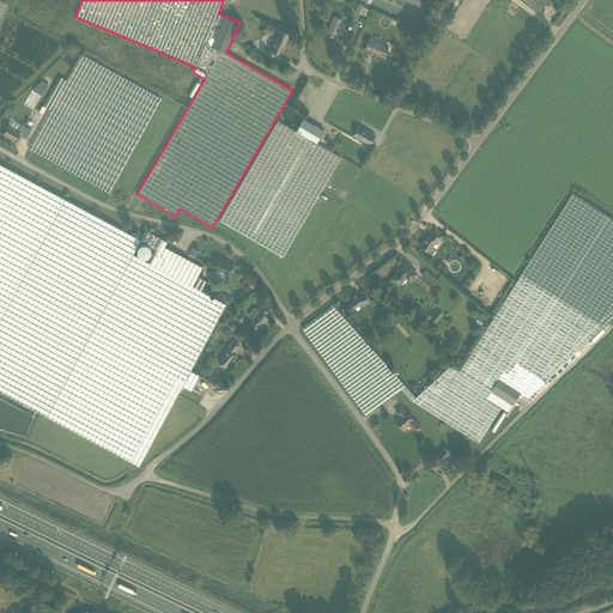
[(459,1),(457,0),(447,0),(443,5),(453,11),(459,1)]
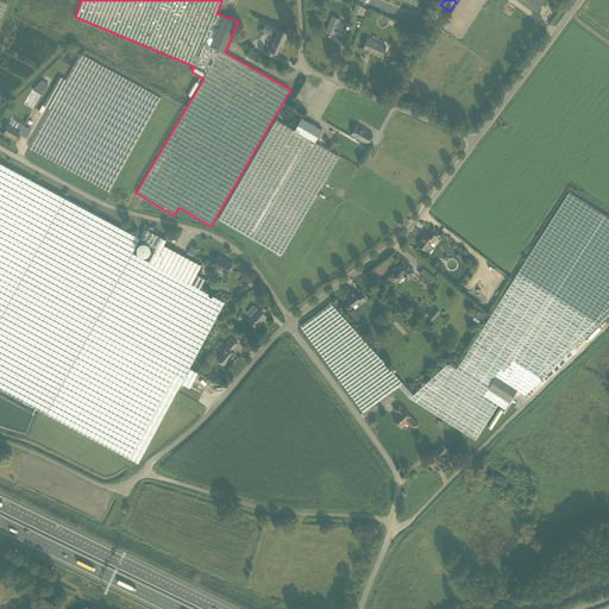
[(519,0),(537,12),(545,0),(519,0)]
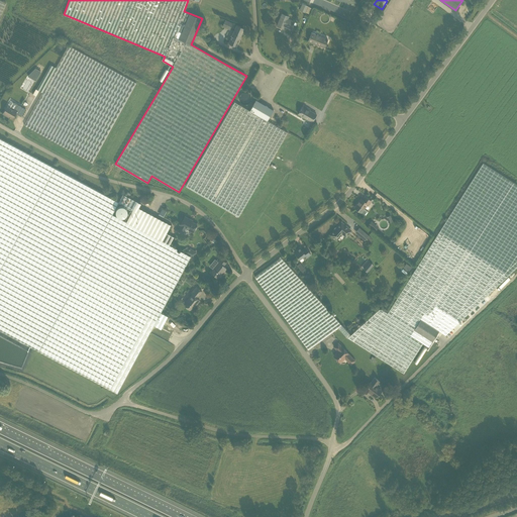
[(312,8),(308,6),(302,4),(300,9),(309,13),(312,8)]
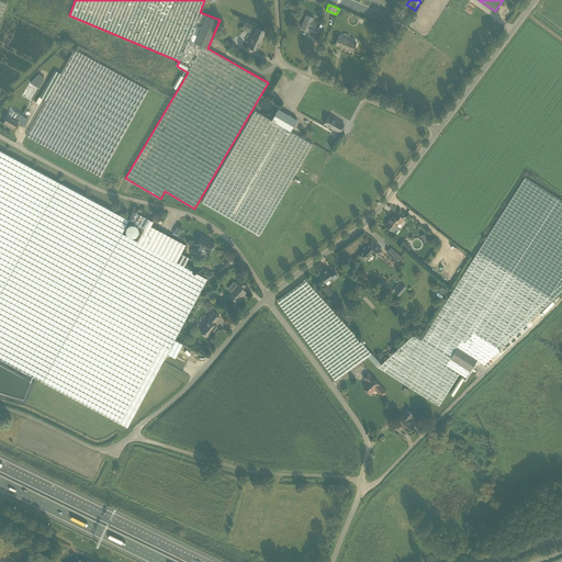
[(306,26),(317,31),(319,23),(313,20),(314,18),(306,15),(301,27),(305,30),(306,26)]
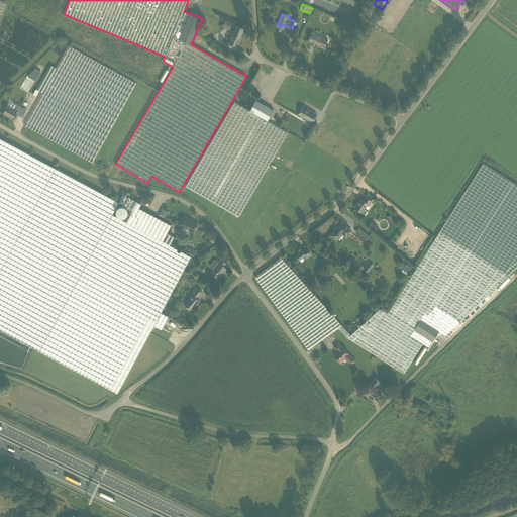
[(232,23),(225,20),(222,26),(229,29),(232,23)]
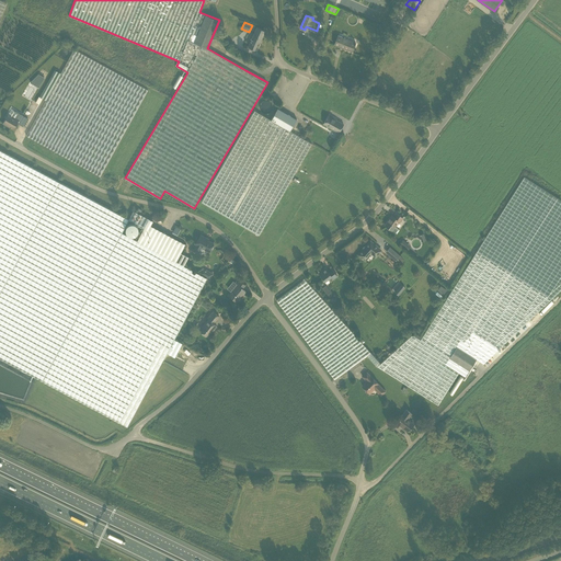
[(249,46),(256,49),(265,31),(258,27),(249,46)]
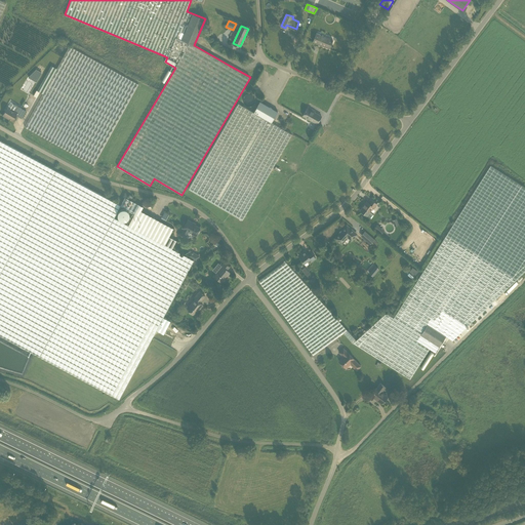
[(316,33),(313,42),(329,48),(333,40),(316,33)]
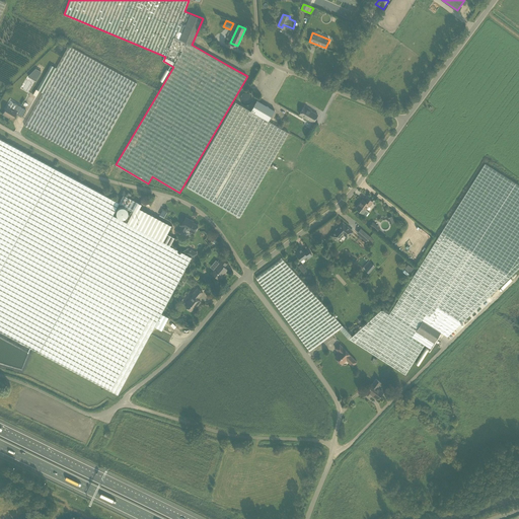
[(57,68),(43,93),(24,126),(92,163),(137,83),(69,46),(57,68)]
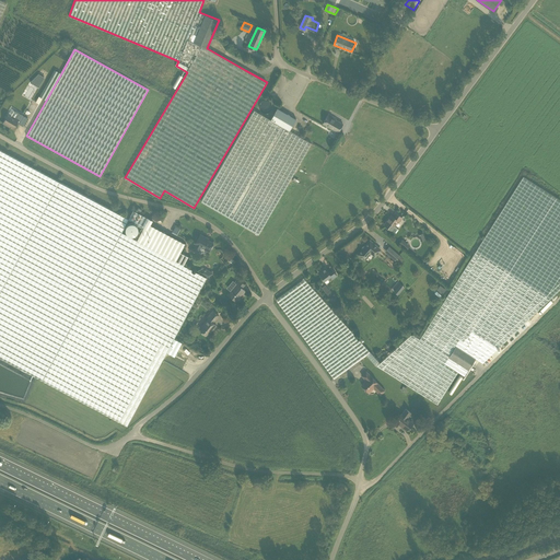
[(39,104),(43,98),(46,101),(61,73),(55,70),(39,96),(36,102),(39,104)]
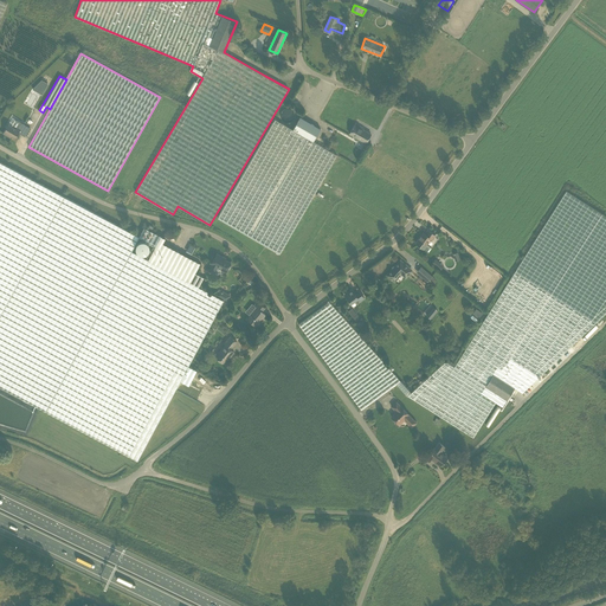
[(32,89),(42,95),(49,84),(42,79),(32,89)]
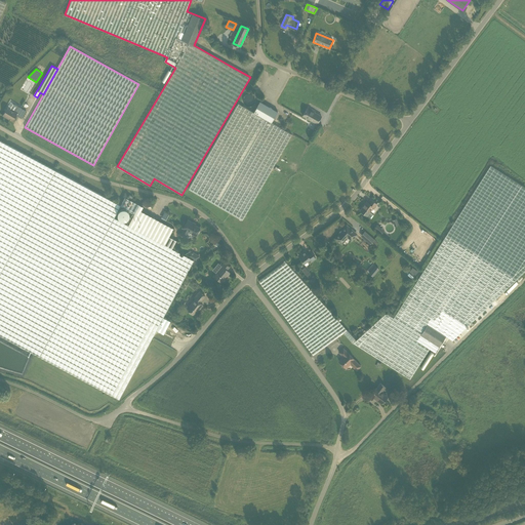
[(244,103),(245,105),(247,106),(249,106),(252,106),(253,105),(254,103),(255,99),(254,97),(253,95),(251,94),(249,94),(246,94),(245,96),(243,98),(243,101),(244,103)]
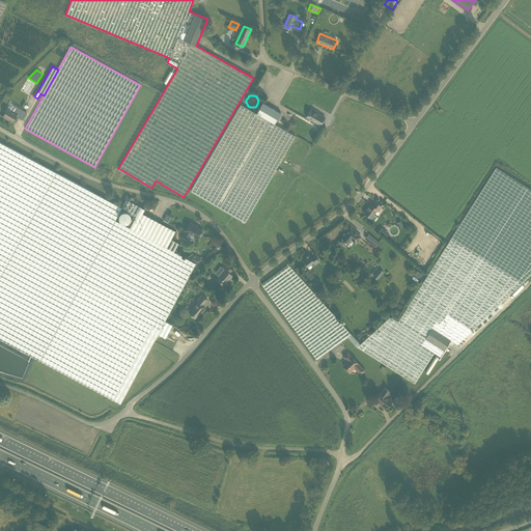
[(256,113),(275,123),(281,113),(262,103),(256,113)]
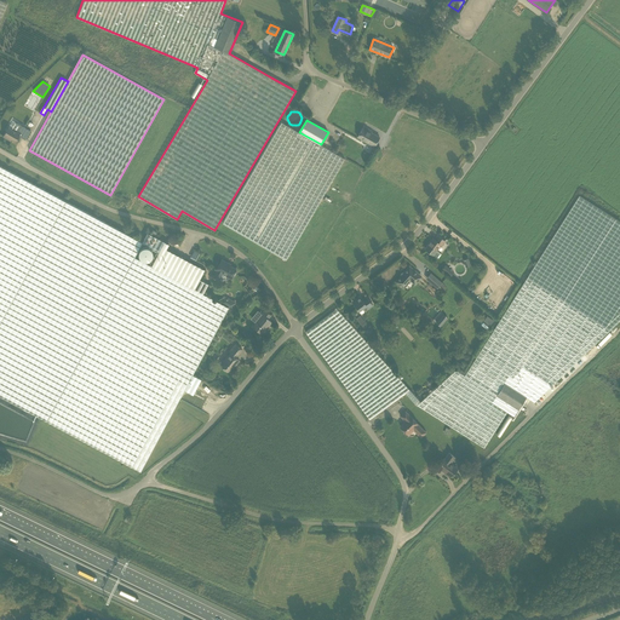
[(281,122),(223,223),(286,259),(344,159),(281,122)]
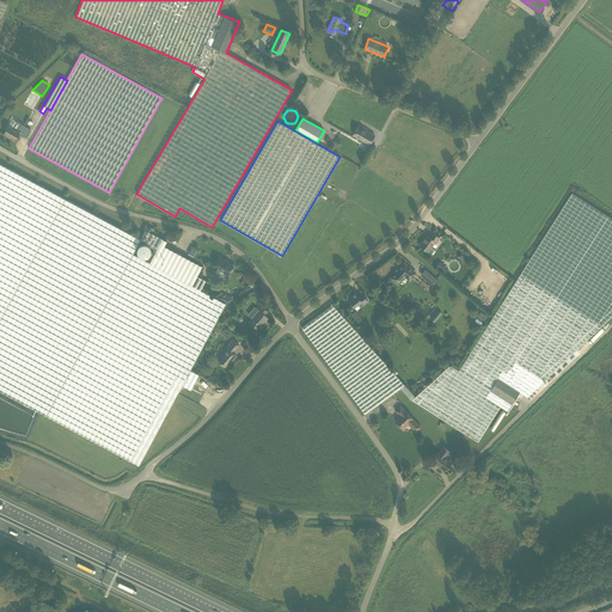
[(353,135),(369,145),(374,135),(366,130),(367,129),(359,124),(353,135)]
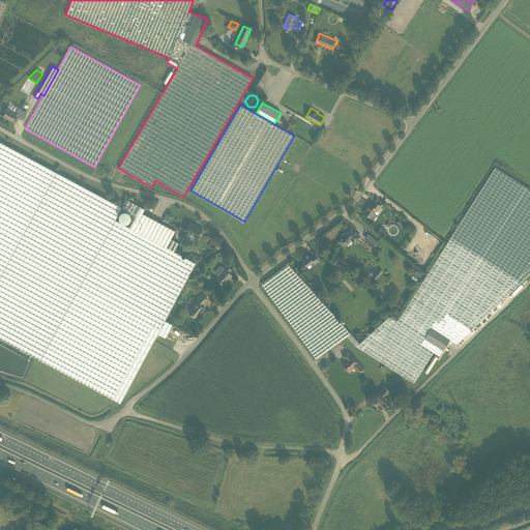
[(10,119),(13,121),(19,113),(15,111),(13,112),(7,109),(3,116),(9,120),(10,119)]
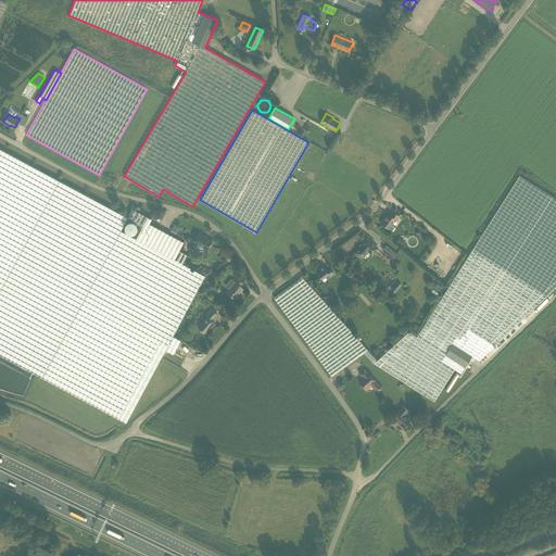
[(0,354),(126,422),(166,349),(174,353),(180,340),(173,336),(204,277),(207,278),(209,277),(212,270),(201,265),(198,272),(182,263),(187,254),(179,250),(184,242),(149,223),(152,218),(133,209),(127,217),(59,180),(0,148),(0,354)]
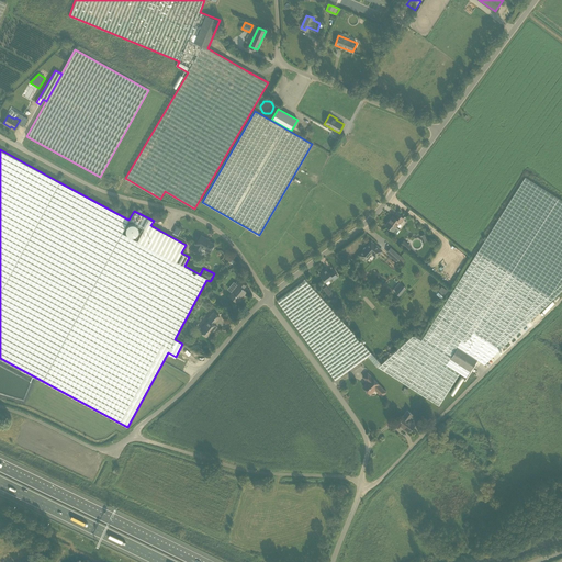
[(503,347),(529,322),(561,290),(561,205),(561,202),(561,201),(525,178),(473,258),(422,340),(413,335),(381,364),(378,367),(439,405),(460,373),(465,377),(470,371),(450,358),(458,347),(476,359),(484,364),(503,347)]
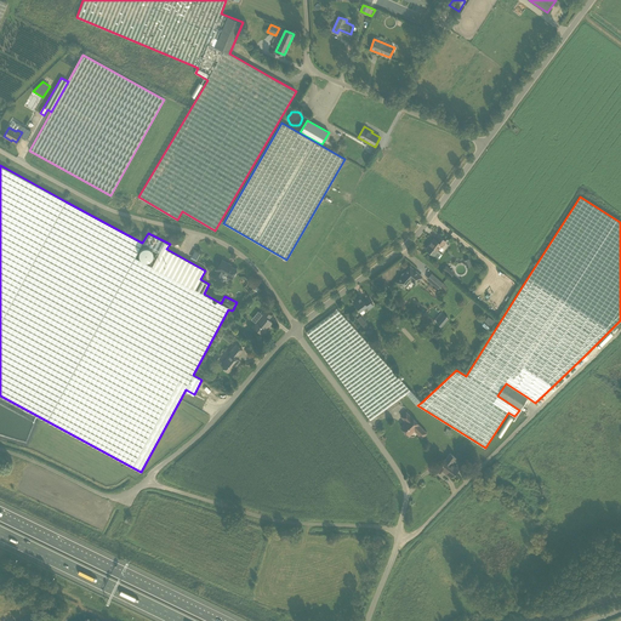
[(442,254),(437,250),(442,245),(443,245),(446,241),(439,235),(436,240),(433,238),(426,249),(439,258),(442,254)]
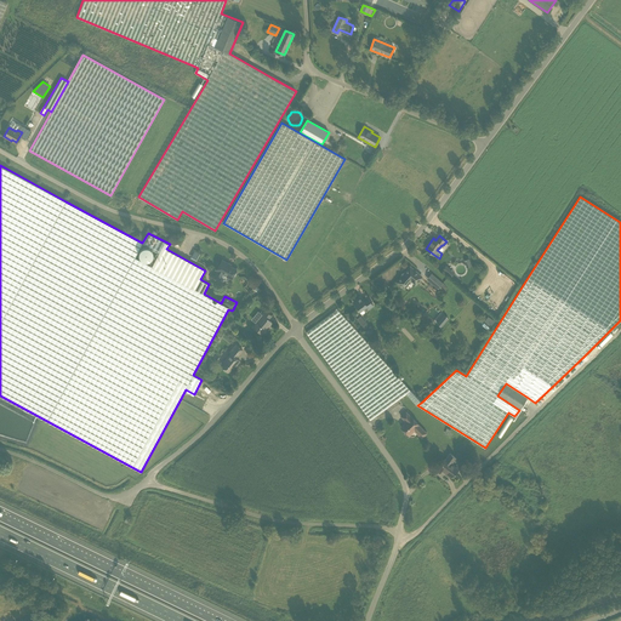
[(228,263),(222,260),(217,269),(215,277),(220,279),(223,274),(232,279),(237,269),(227,263),(228,263)]
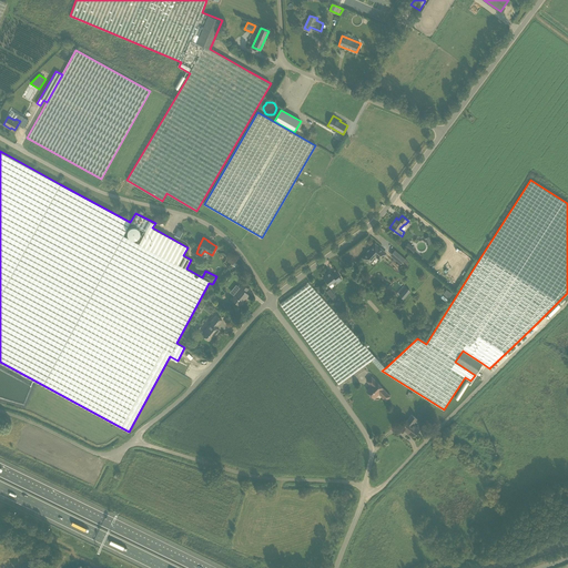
[(363,257),(369,263),(375,256),(377,256),(381,260),(386,253),(375,244),(363,257)]
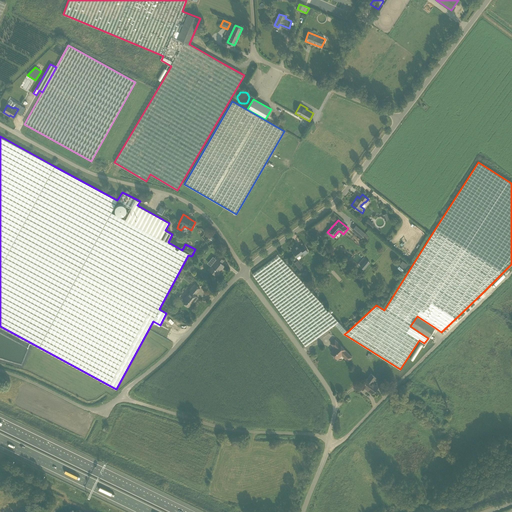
[(351,230),(361,238),(362,237),(363,236),(365,233),(355,225),(351,230)]
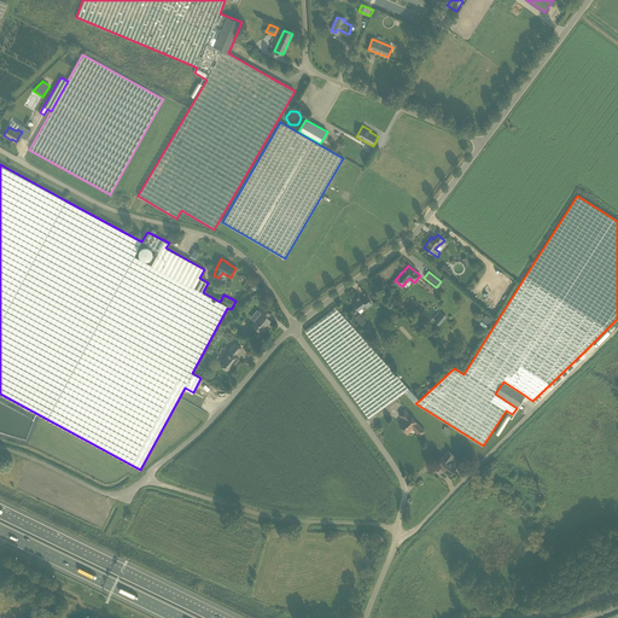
[(359,295),(351,301),(357,309),(361,307),(363,309),(372,304),(365,296),(361,298),(359,295)]
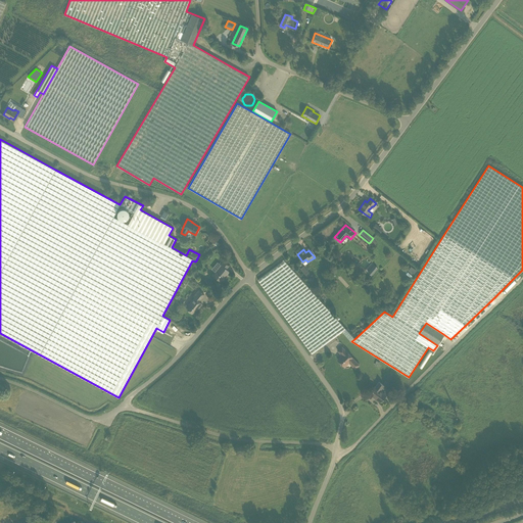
[(257,279),(312,353),(342,331),(351,342),(351,341),(354,339),(284,260),(257,279)]
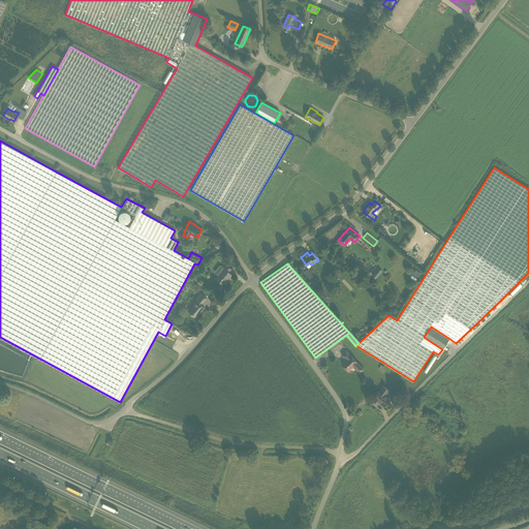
[(225,265),(223,267),(224,268),(221,271),(221,270),(215,277),(223,284),(231,274),(228,272),(231,269),(225,265)]
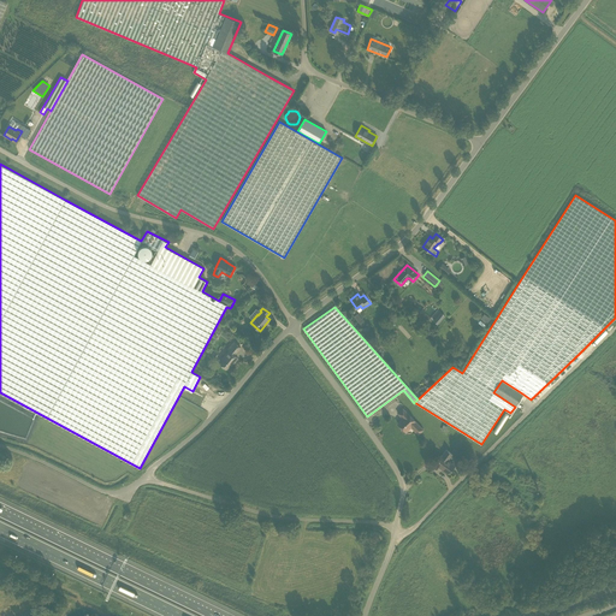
[(360,324),(365,321),(359,313),(354,315),(360,324)]
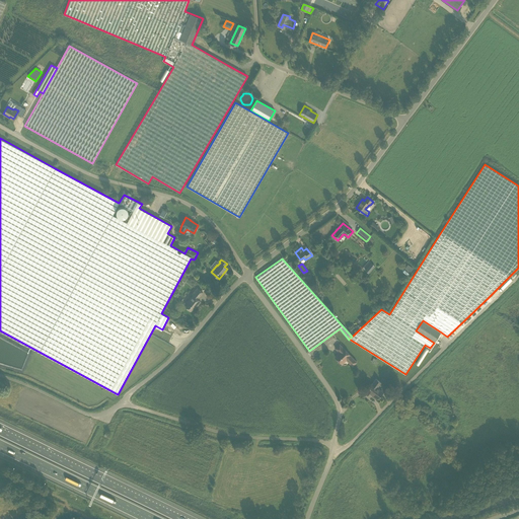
[(410,273),(414,268),(408,264),(404,269),(410,273)]
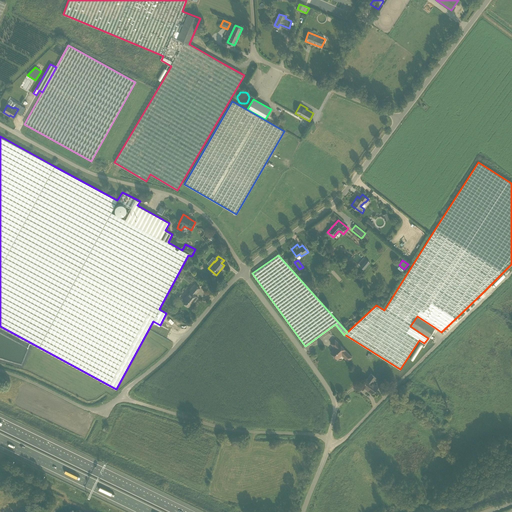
[(395,285),(403,273),(394,267),(386,280),(395,285)]
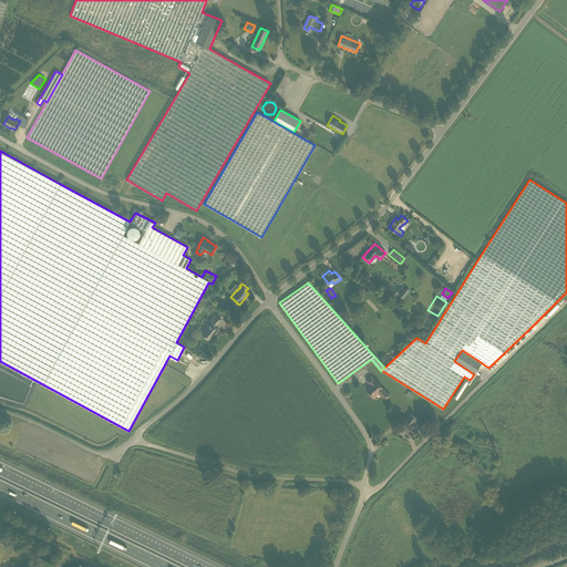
[(202,333),(209,340),(219,329),(216,327),(222,319),(216,315),(209,321),(210,322),(202,333)]
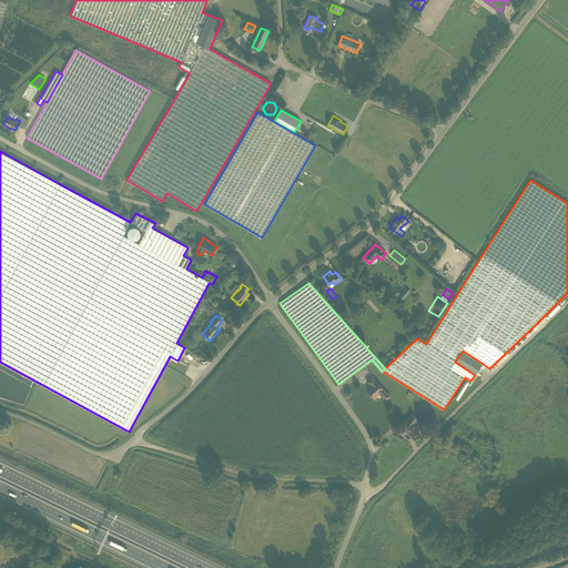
[(455,362),(475,375),(482,363),(463,351),(455,362)]
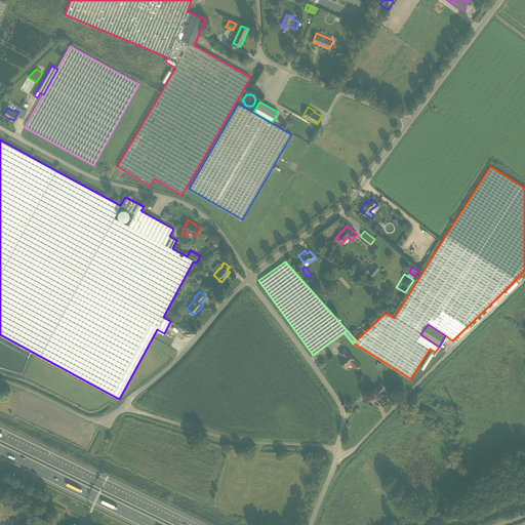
[(357,369),(360,366),(353,359),(354,359),(348,353),(344,349),(339,352),(344,357),(339,361),(345,367),(350,362),(357,369)]
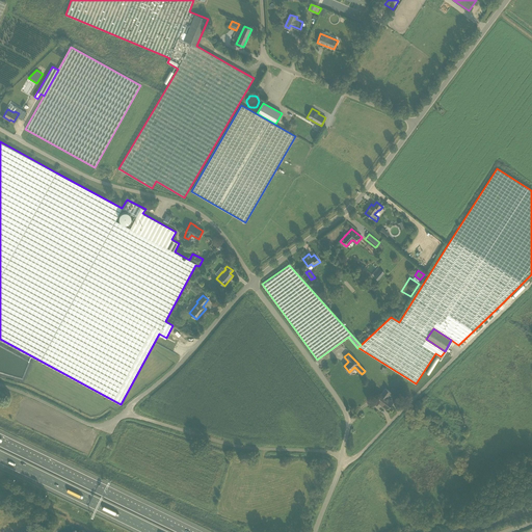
[(387,397),(391,392),(386,389),(381,394),(381,393),(376,400),(387,408),(393,401),(387,397)]
